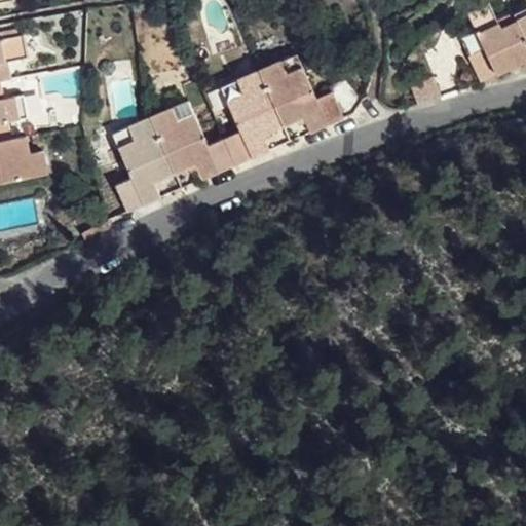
[(483,82),(525,62),(525,34),(517,15),(500,22),(491,3),(470,11),(477,30),(462,38),(483,82)]
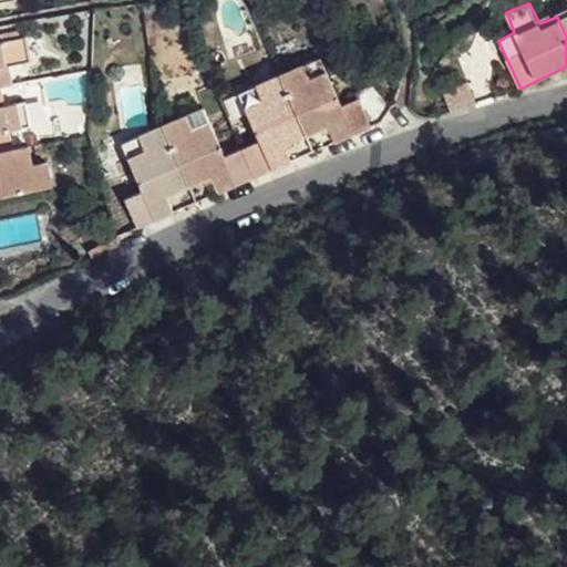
[(566,11),(557,17),(566,37),(566,11)]
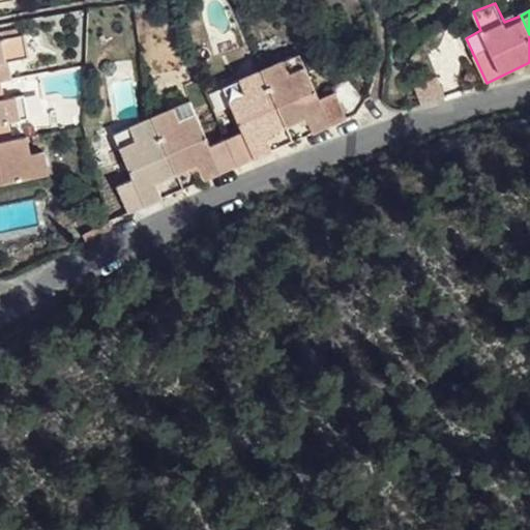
[(0,81),(1,82),(12,80),(9,62),(28,57),(24,34),(0,38),(0,81)]
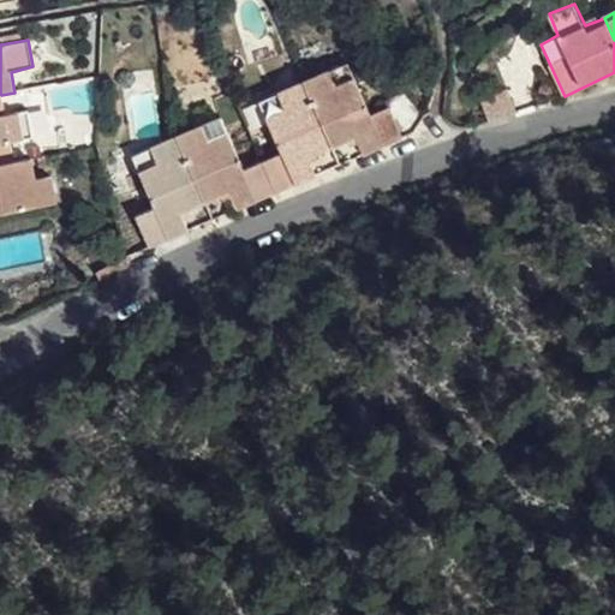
[(335,87),(357,77),(350,64),(330,72),(335,87)]
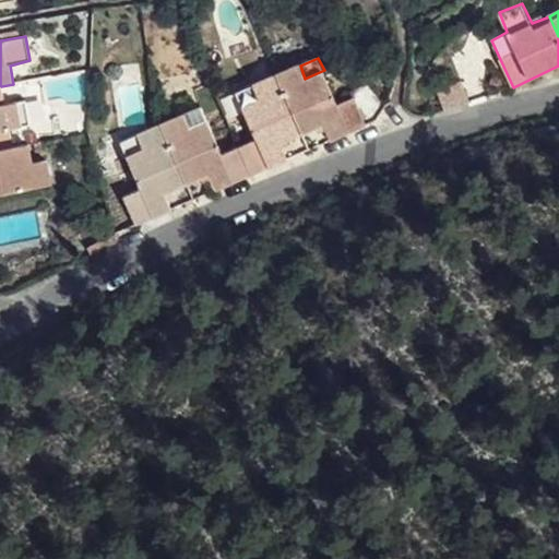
[(339,105),(324,70),(305,79),(300,66),(276,75),(301,133),(322,126),(330,141),(366,125),(356,98),(339,105)]
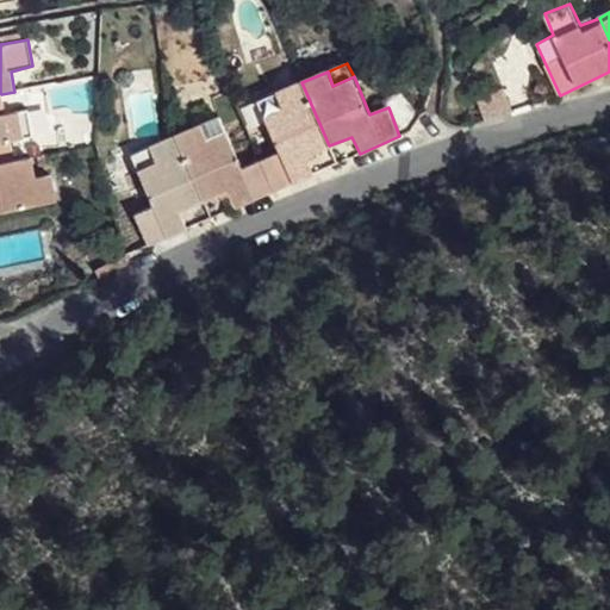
[(329,145),(302,82),(277,93),(282,109),(263,114),(280,154),(261,161),(274,191),(313,174),(305,155),(329,145)]
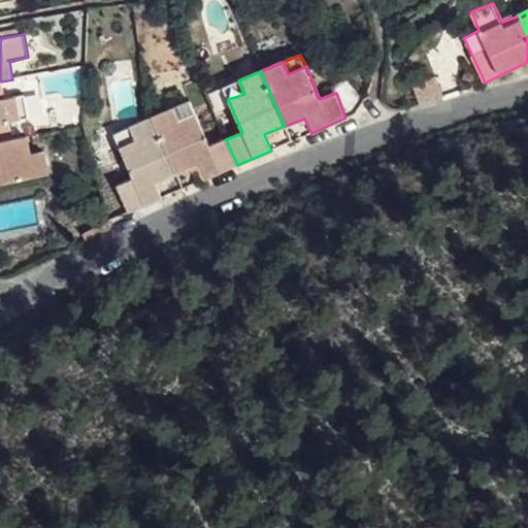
[(4,98),(1,81),(0,80),(0,123),(28,118),(24,96),(4,98)]
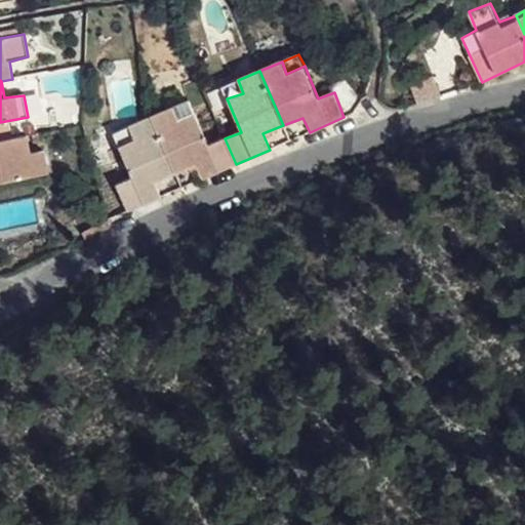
[(243,93),(238,80),(223,86),(227,98),(243,93)]
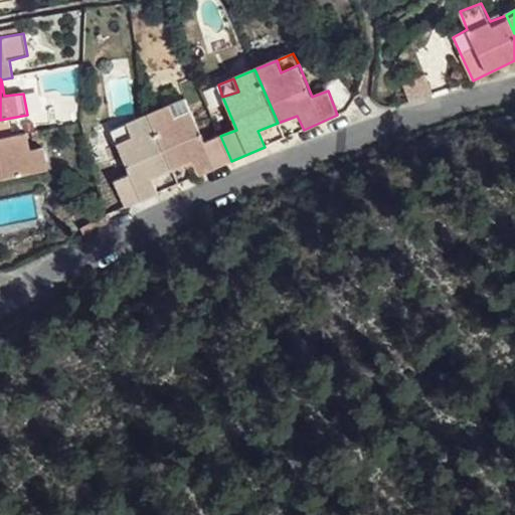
[(176,118),(192,111),(187,99),(171,106),(176,118)]
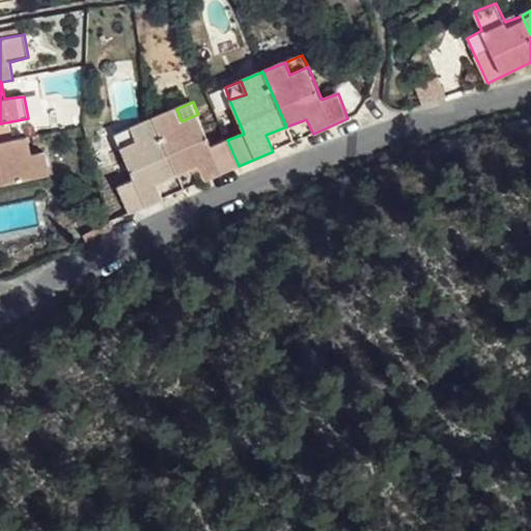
[(239,166),(227,140),(213,147),(198,114),(182,121),(176,109),(155,118),(177,175),(198,166),(205,182),(239,166)]
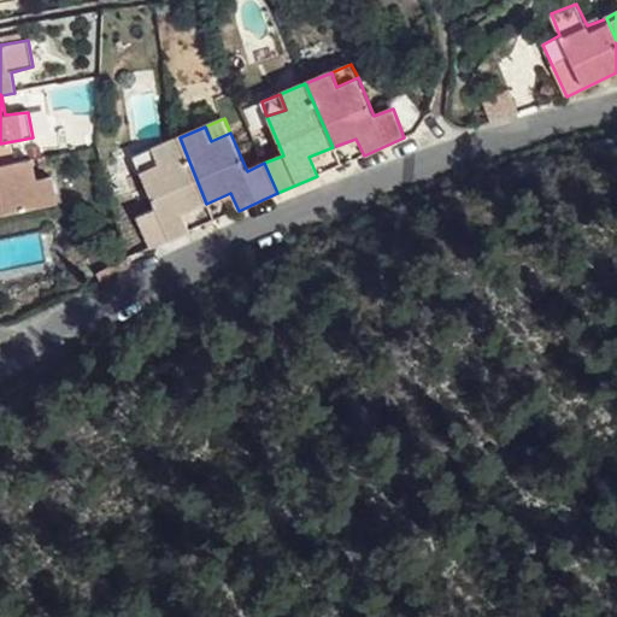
[(206,204),(180,137),(154,150),(159,163),(141,171),(157,209),(137,218),(151,248),(189,230),(182,213),(206,204)]
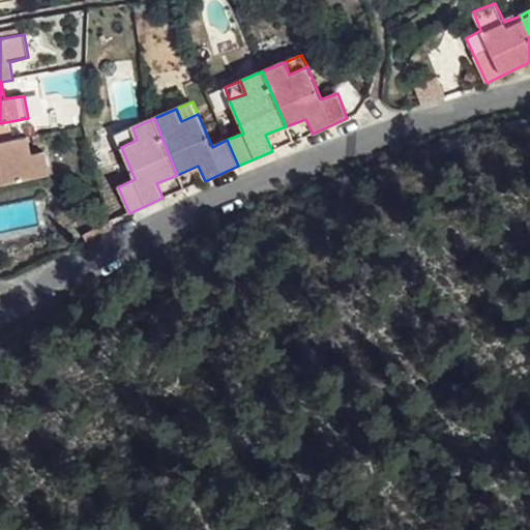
[(137,140),(133,128),(116,135),(121,147),(137,140)]
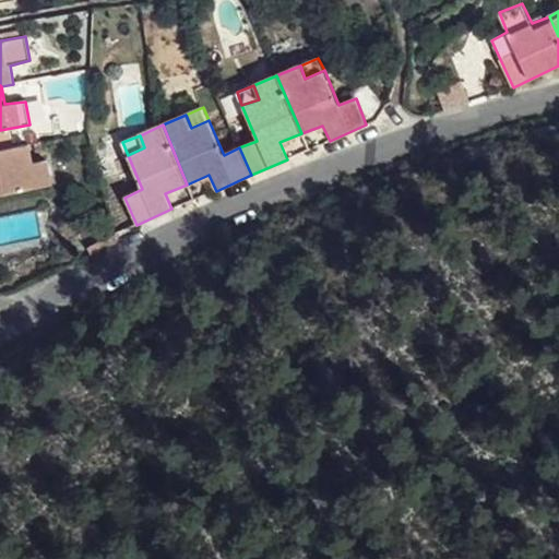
[(31,164),(28,144),(0,150),(0,193),(49,185),(47,161),(31,164)]
